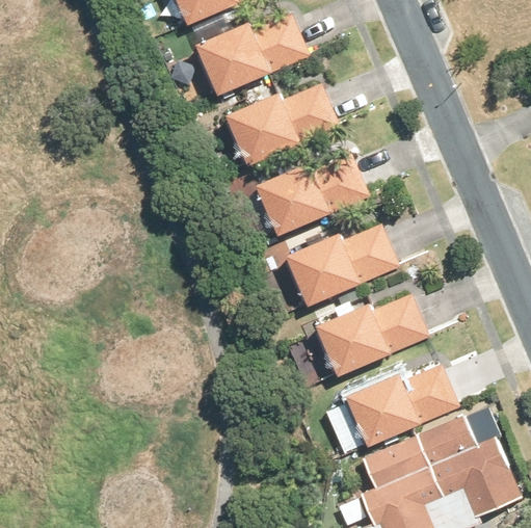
[(175,0),(186,26),(238,3),(239,6),(253,0),(175,0)]
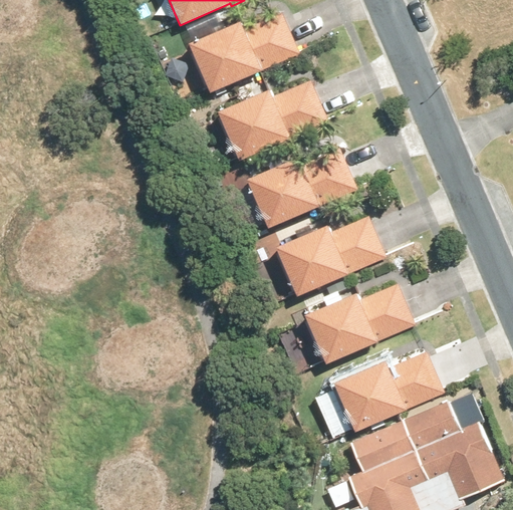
[(239,21),(188,43),(210,92),(258,71),(259,73),(299,55),(281,14),(243,31),(239,21)]
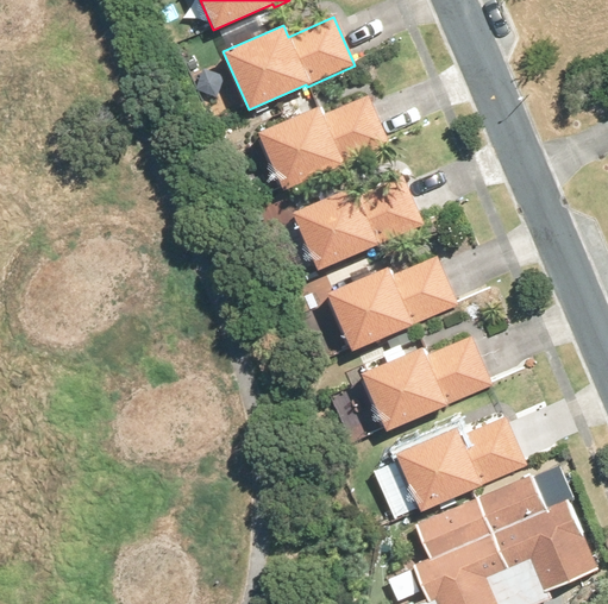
[(317,107),(257,132),(282,190),(342,165),(343,168),(387,148),(365,99),(321,118),(317,107)]
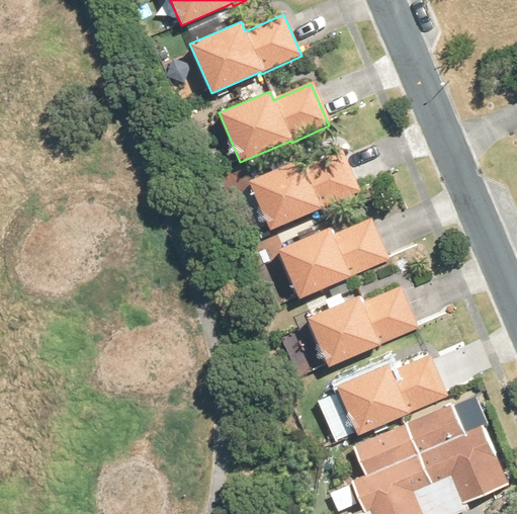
[(298,159),(248,180),(269,231),(358,192),(340,151),(302,167),(298,159)]
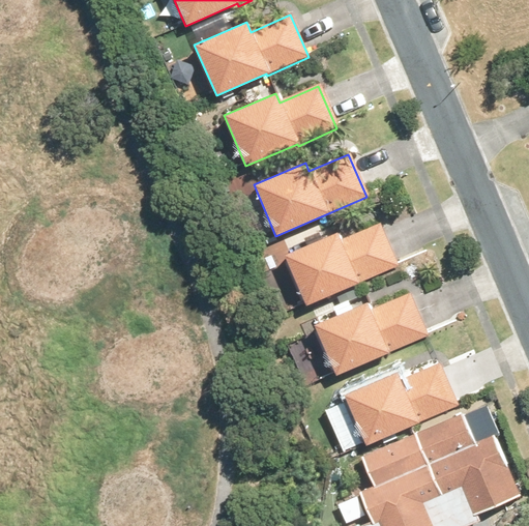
[(334,232),(283,257),(305,305),(355,283),(356,286),(397,267),(376,225),(339,242),(334,232)]
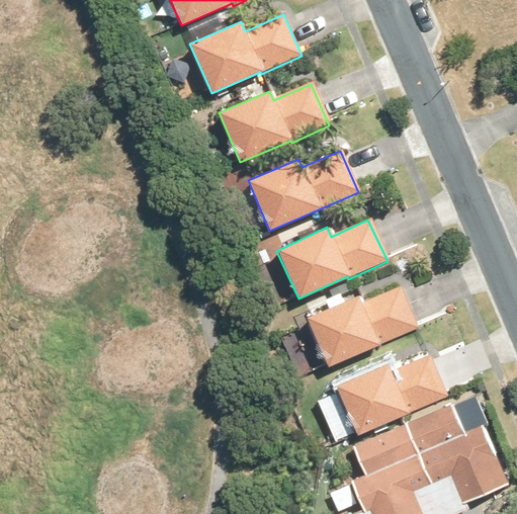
[(306,318),(327,368),(417,330),(399,287),(362,303),(359,295),(306,318)]
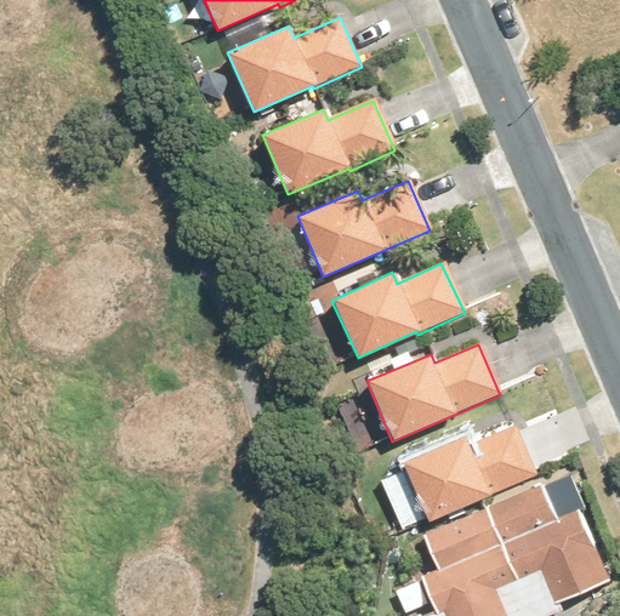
[(465,437),(403,465),(428,523),(485,497),(487,498),(536,477),(513,427),(470,446),(465,437)]
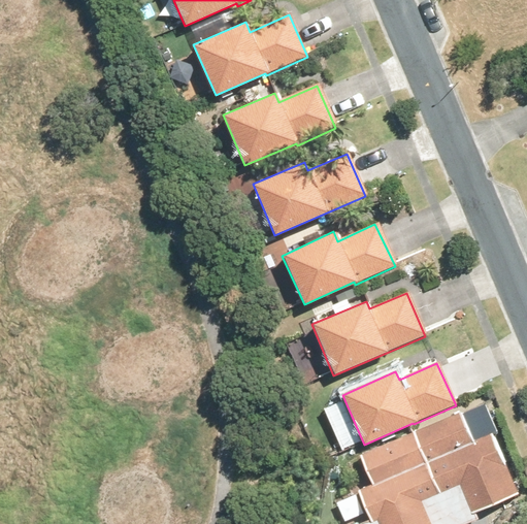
[(460,415),(414,434),(451,523),(474,523),(478,522),(473,513),(516,495),(491,437),(472,445),(460,415)]
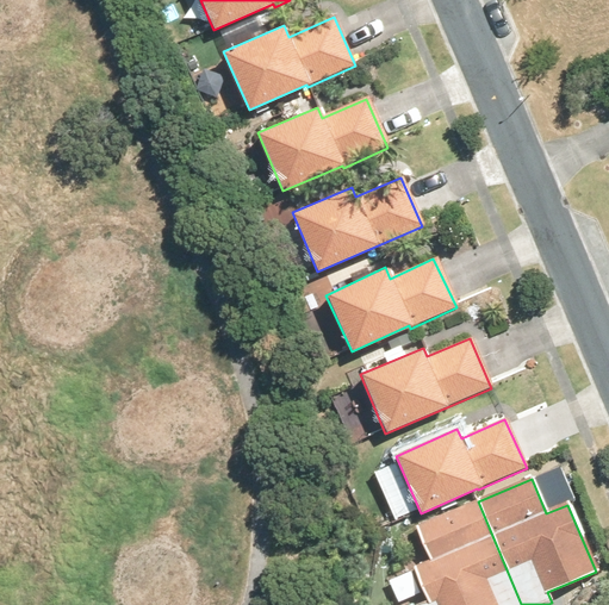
[(414,569),(429,604),(521,604),(478,501),(415,529),(429,563),(414,569)]
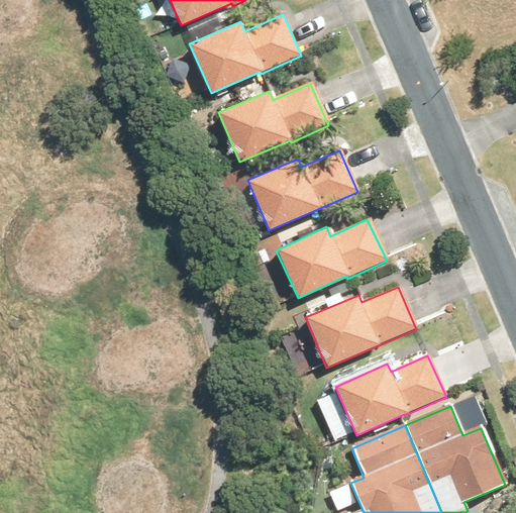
All buildings are outlined.
